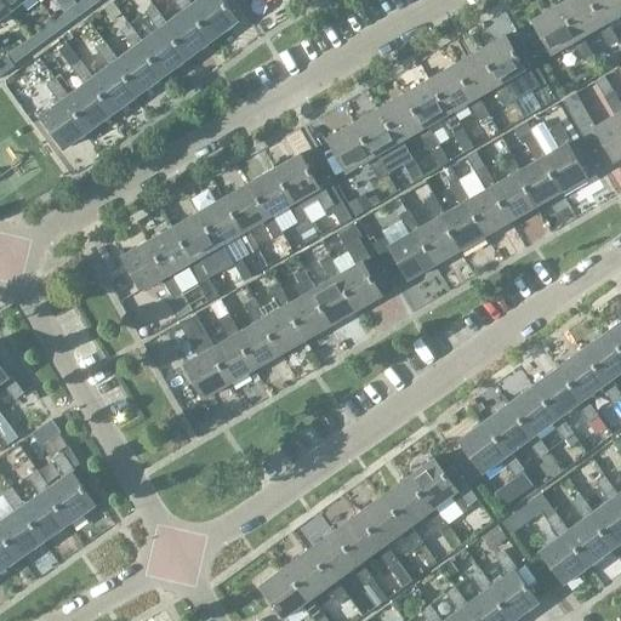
[(0,0),(10,13),(26,0),(0,0)]
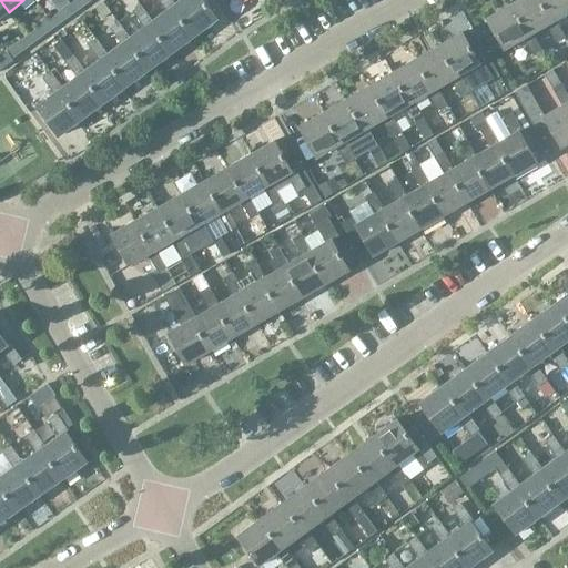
[(91,0),(75,0),(70,3),(77,11),(91,0)]
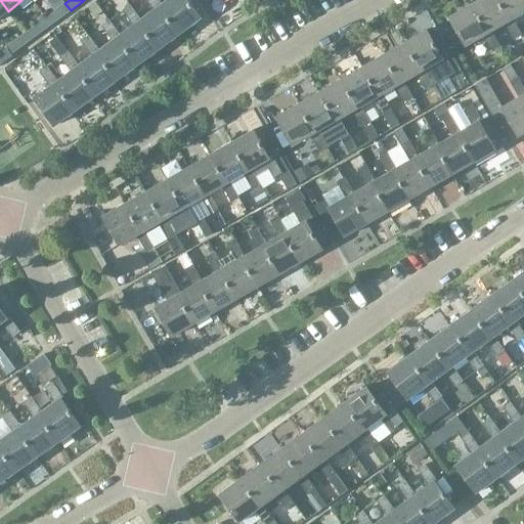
[(146,0),(155,10),(140,20),(139,22),(159,49),(179,34),(160,6),(162,4),(159,0),(146,0)]
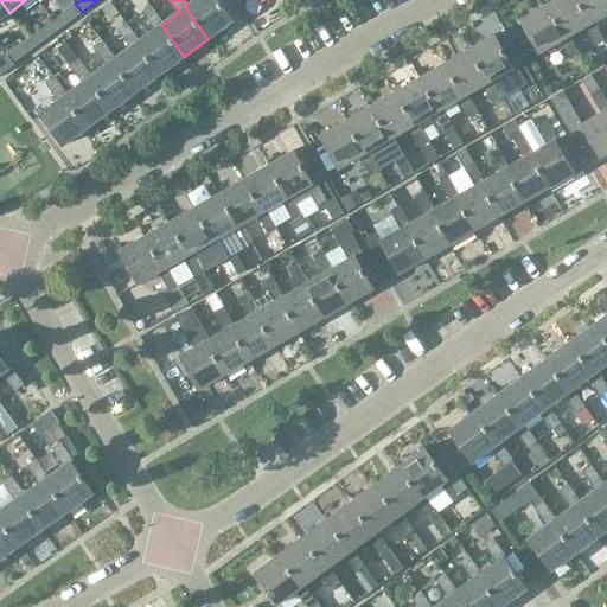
[(193,0),(187,5),(185,7),(208,39),(232,21),(216,0),(193,0)]
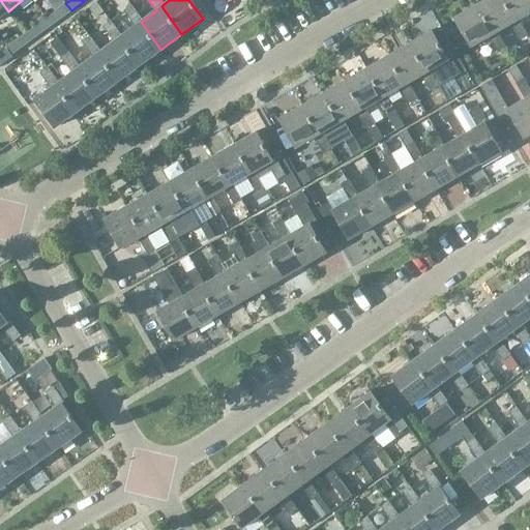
[(513,23),(500,0),(483,0),(475,5),(492,34),(496,32),(509,25),(519,40),(527,35),(518,20),(513,23)]
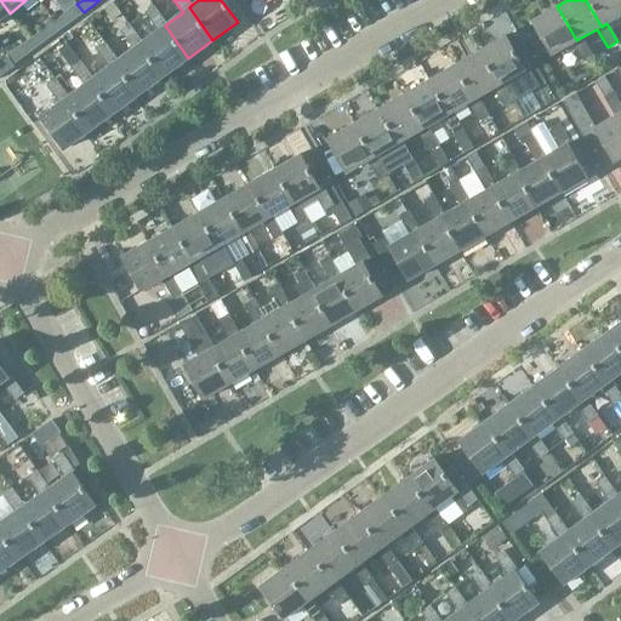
[(620,1),(620,0),(586,0),(602,27),(607,23),(620,15),(620,1)]
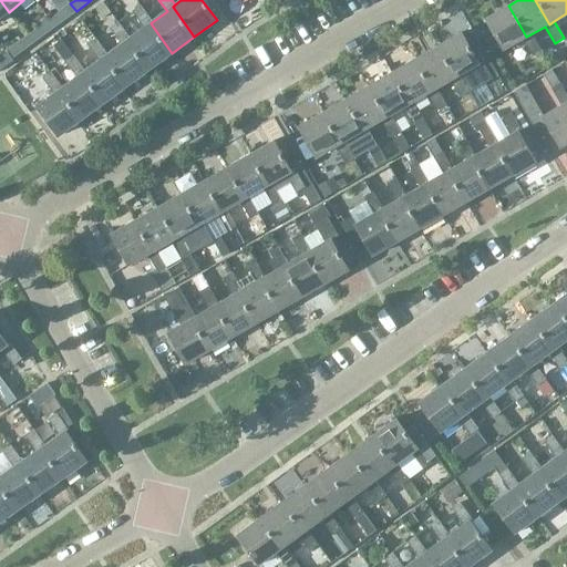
[(76,11),(70,3),(49,20),(54,28),(76,11)]
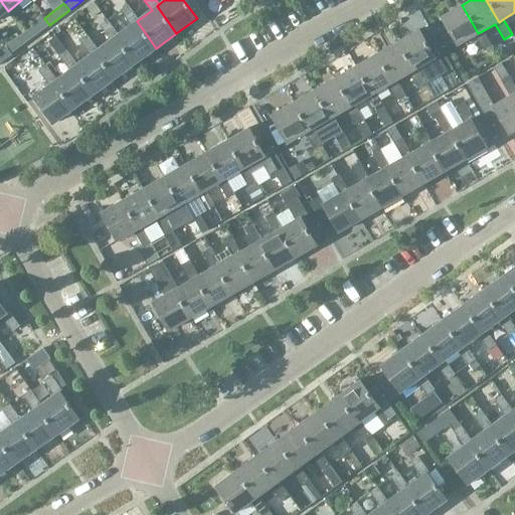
[(131,25),(118,34),(116,36),(135,63),(156,48),(137,21),(138,20),(128,5),(121,11),(131,25)]
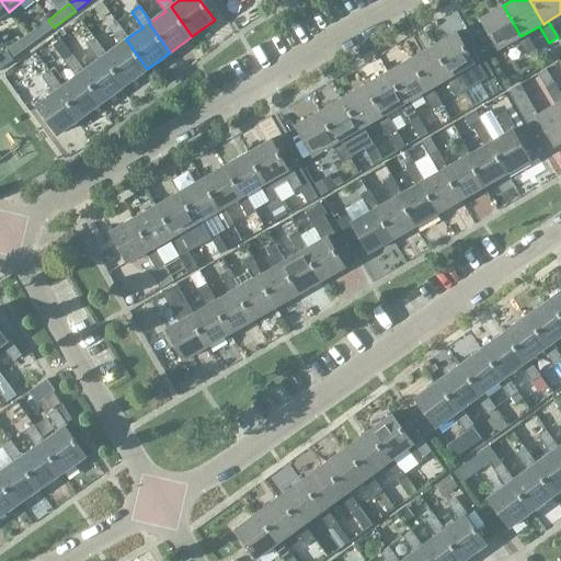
[(503,6),(480,19),(489,33),(477,39),(477,41),(484,53),(496,46),(499,49),(516,39),(525,56),(535,50),(525,34),(521,36),(503,6)]
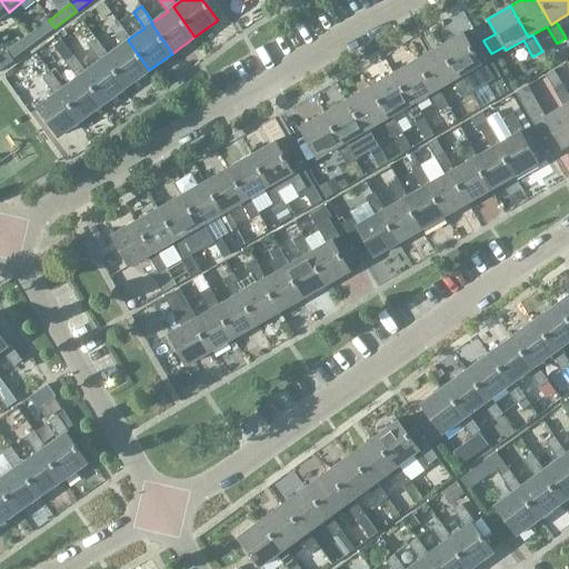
[(55,28),(49,20),(27,36),(33,43),(55,28)]
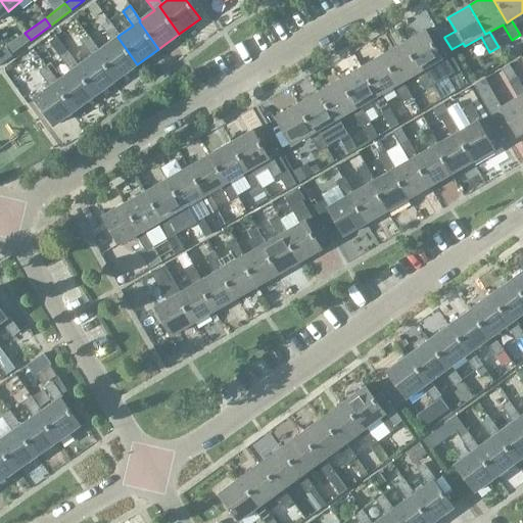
[(112,41),(99,50),(96,52),(116,80),(137,64),(117,37),(120,35),(109,20),(101,27),(112,41)]
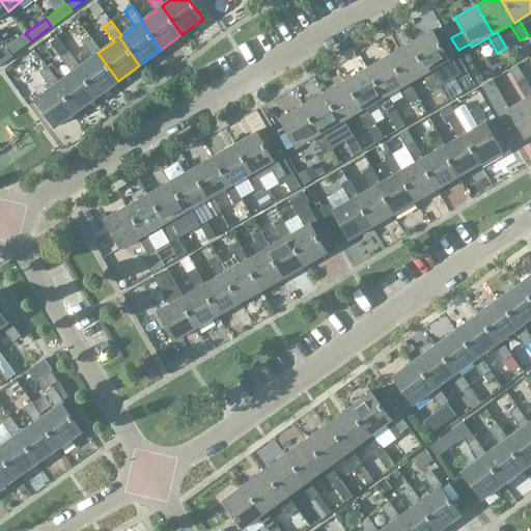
[(430,30),(409,43),(426,73),(429,72),(442,64),(451,80),(459,75),(449,57),(447,59),(430,30)]
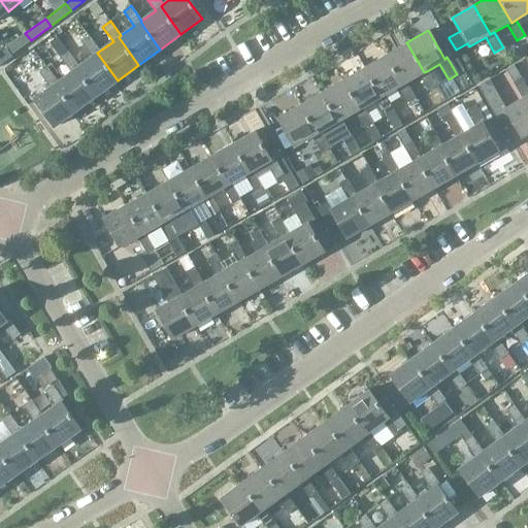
[(31,40),(25,33),(6,47),(11,56),(31,40)]
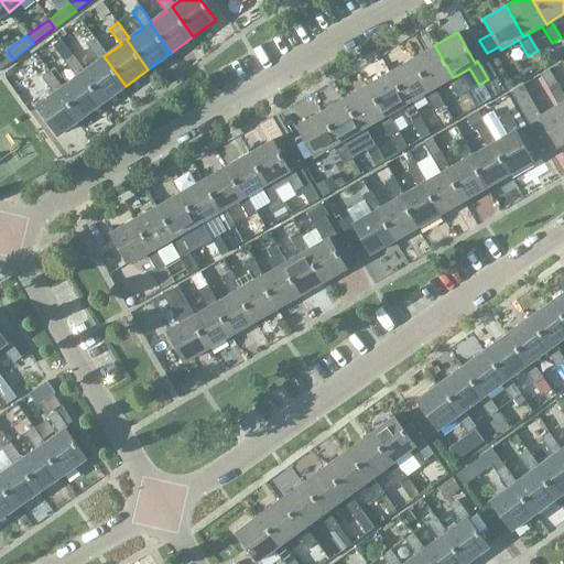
[(98,61),(85,71),(82,74),(104,102),(126,86),(104,56),(107,54),(96,39),(87,45),(98,61)]
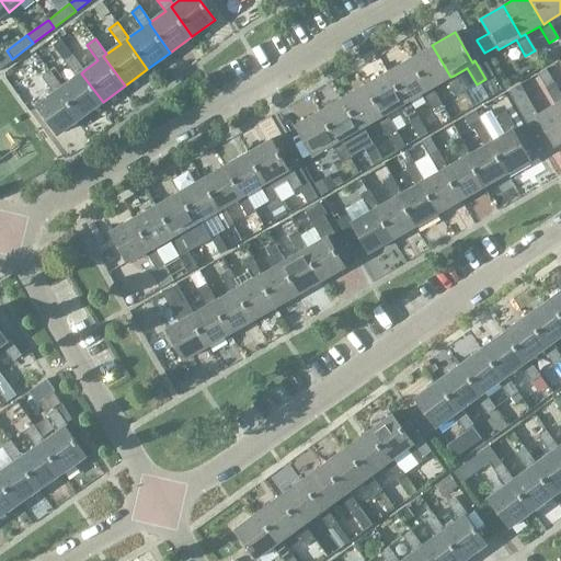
[(450,77),(432,45),(409,59),(427,91),(431,89),(445,80),(455,96),(464,92),(454,76),(450,77)]
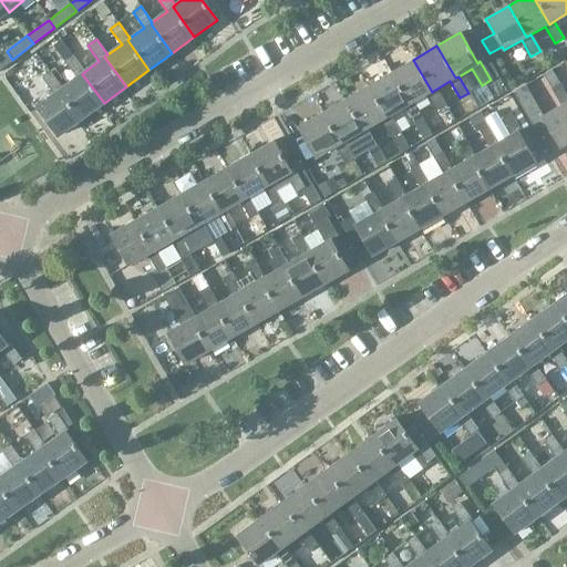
[(76,76),(62,88),(59,90),(81,121),(104,103),(82,74),(85,71),(73,55),(65,62),(76,76)]
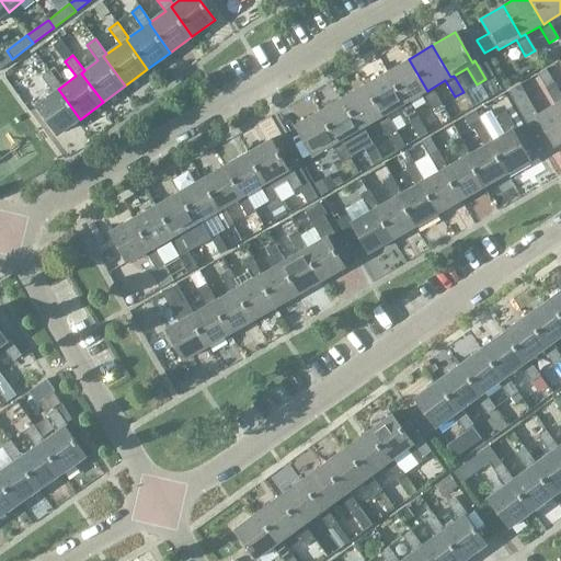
[(409,59),(386,72),(404,104),(409,102),(422,94),(441,126),(450,121),(431,89),(427,91),(409,59)]
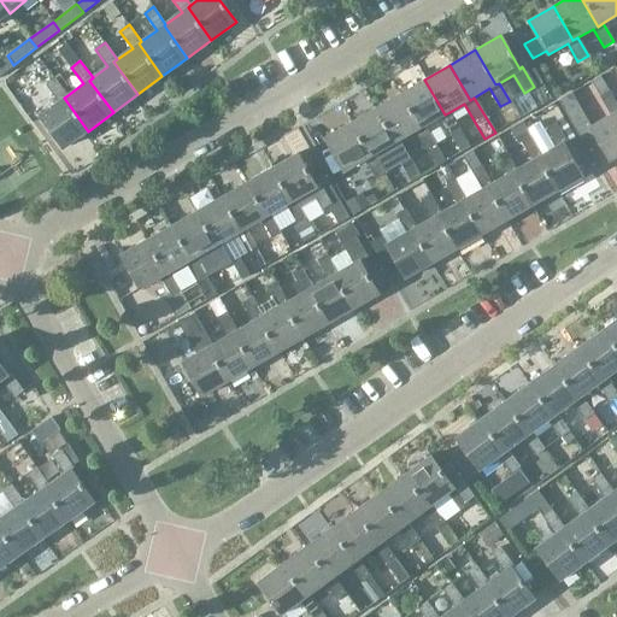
[(595,70),(577,77),(583,92),(601,84),(595,70)]
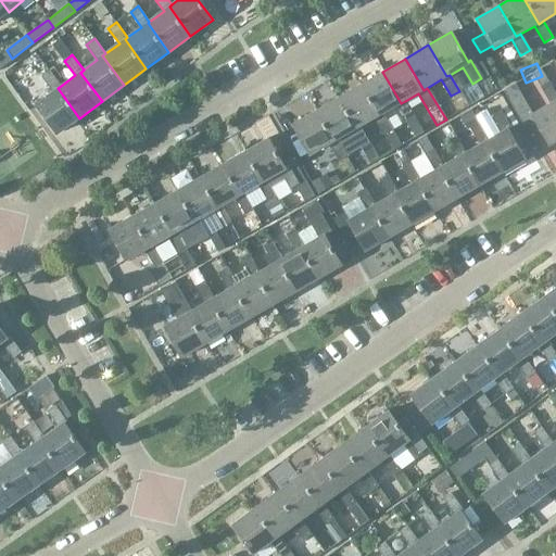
[(58,135),(79,118),(58,88),(61,86),(50,71),(41,77),(52,92),(36,104),(58,135)]
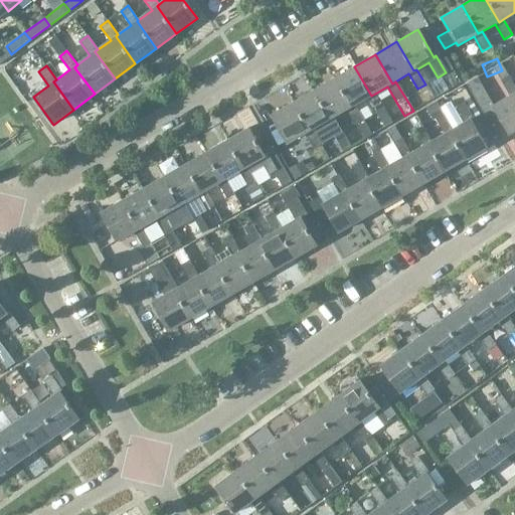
[(371,96),(354,66),(333,78),(350,108),(354,106),(367,98),(384,127),(392,123),(375,94),(371,96)]
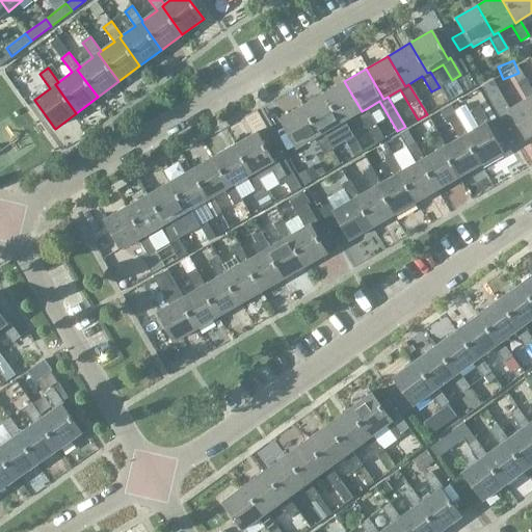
[(510,109),(505,101),(494,107),(499,117),(509,112),(526,140),(531,136),(531,101),(530,98),(531,96),(531,92),(525,80),(516,85),(526,101),(510,109)]
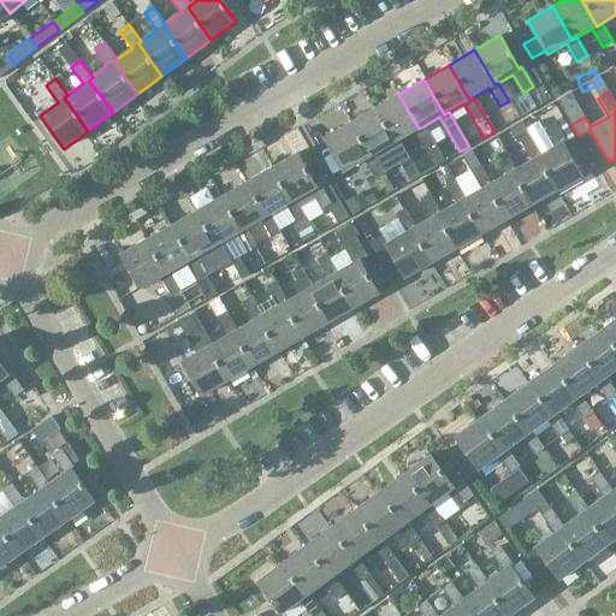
[(398,94),(374,108),(394,143),(398,141),(413,131),(424,150),(434,144),(424,126),(419,129),(398,94)]
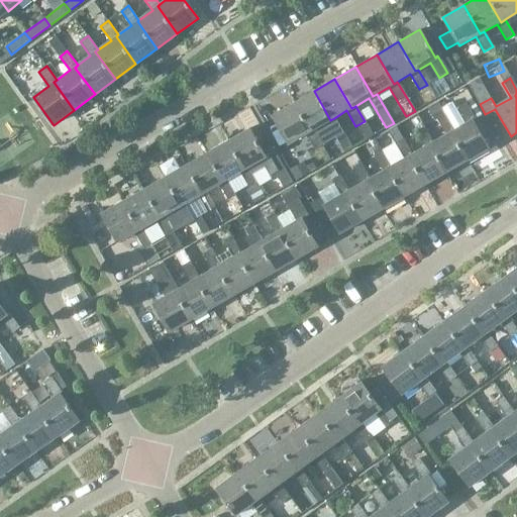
[(330,120),(314,91),(293,103),(309,132),(313,129),(322,144),(323,145),(336,137),(343,133),(344,133),(334,118),(330,120)]
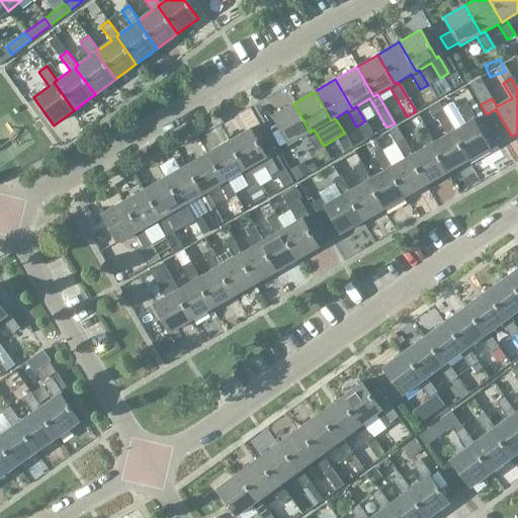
[(272,116),(281,131),(289,145),(306,135),(315,150),(323,145),(314,130),(310,133),(293,103),(272,116)]
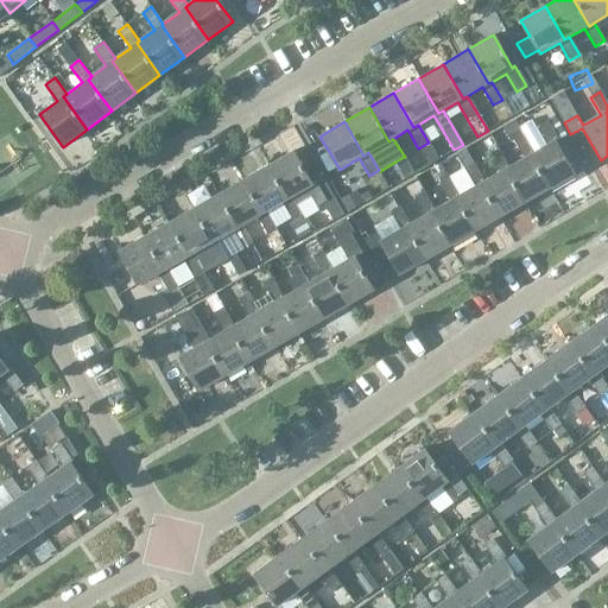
[(548,145),(533,153),(530,156),(549,190),(574,176),(555,143),(558,140),(548,122),(538,127),(548,145)]
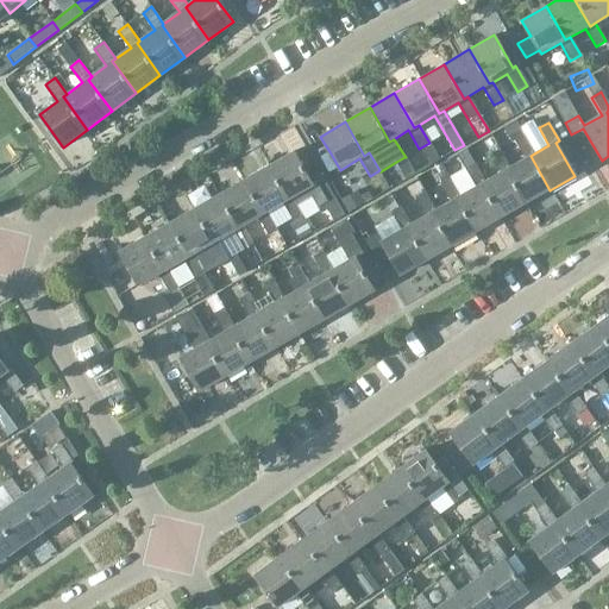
[(525,158),(509,168),(506,170),(526,205),(550,190),(531,156),(534,154),(525,136),(515,142),(525,158)]
